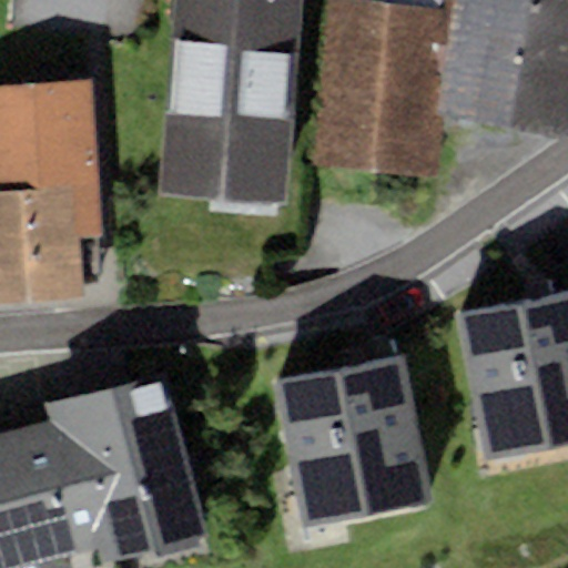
[(305,0),(172,0),(159,198),(291,206),(305,0)]
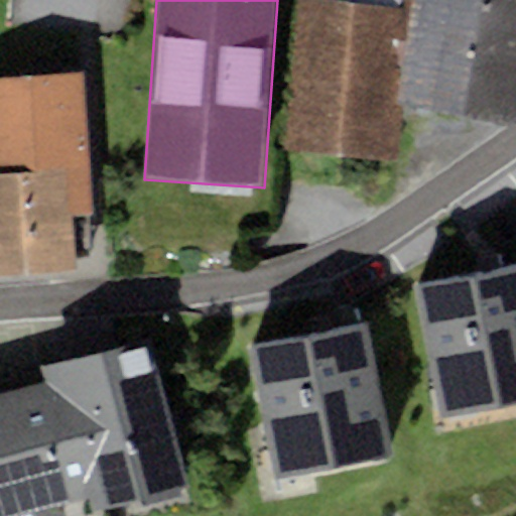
[(310,0),(305,0),(302,0),(287,150),(401,162),(406,103),(397,102),(387,100),(402,8),(398,8),(399,0),(310,0)]
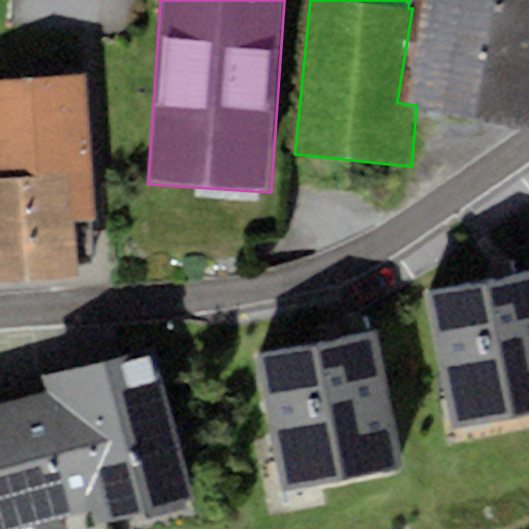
[(528,0),(424,0),(407,104),(416,105),(528,128),(528,0)]
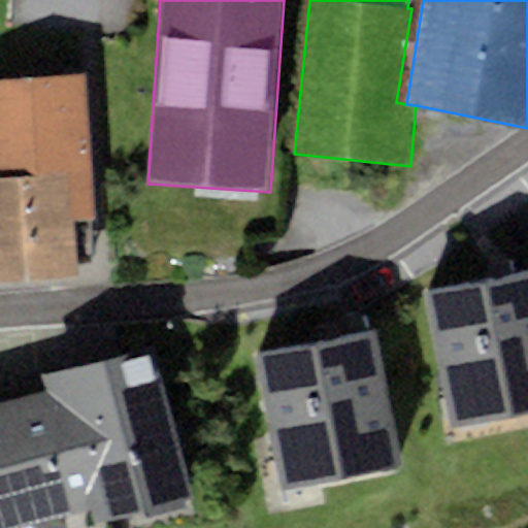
[(87,73),(0,80),(0,283),(78,277),(74,222),(97,220),(87,73)]
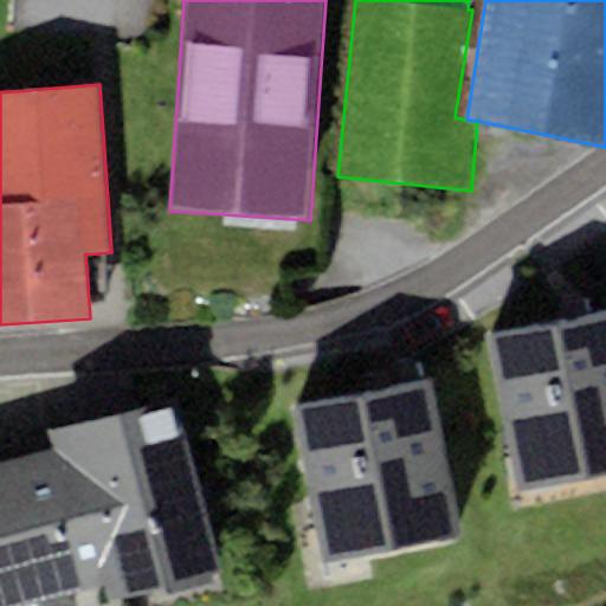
[(605,477),(605,314),(485,339),(517,496),(605,477)]
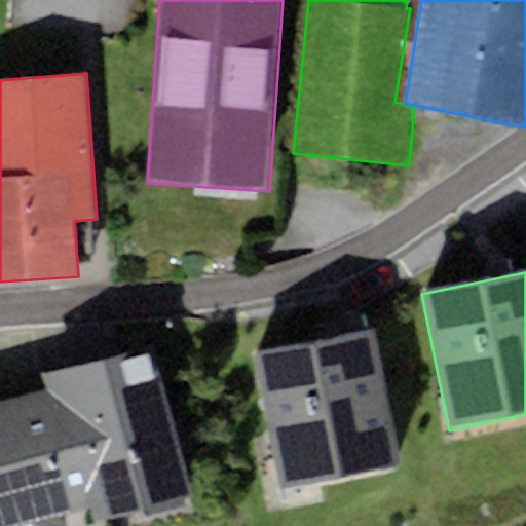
[(401,464),(373,331),(255,354),(282,488),(401,464)]
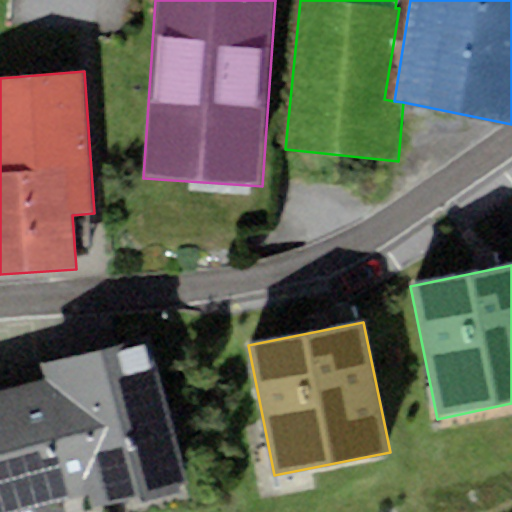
[(46,378),(0,391),(0,511),(10,511),(90,490),(95,507),(191,480),(150,335),(42,365),(46,378)]
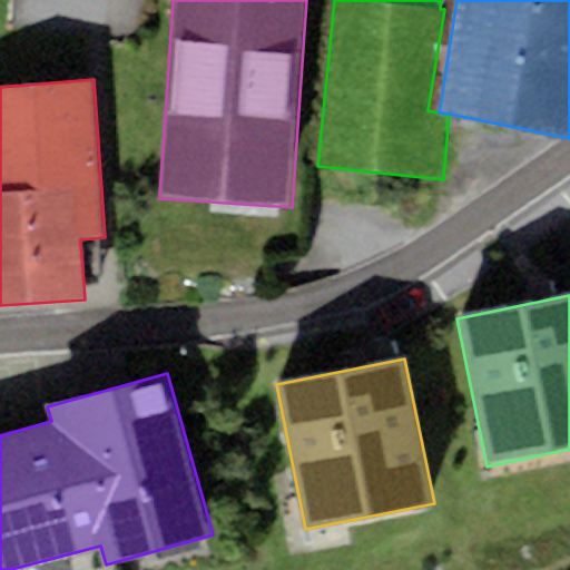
All buildings are outlined.
